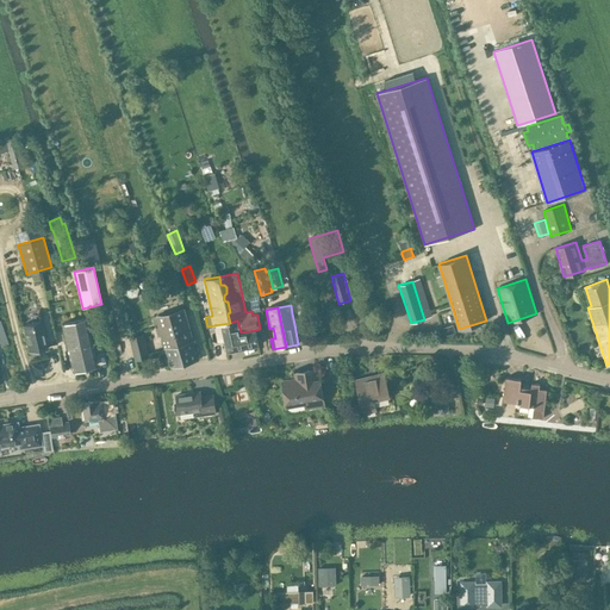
[(172,366),(198,359),(185,310),(157,317),(172,366)]
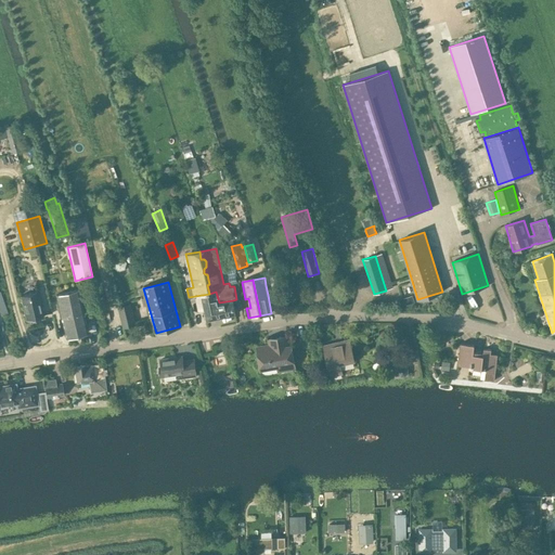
[(78,288),(56,294),(66,337),(88,332),(78,288)]
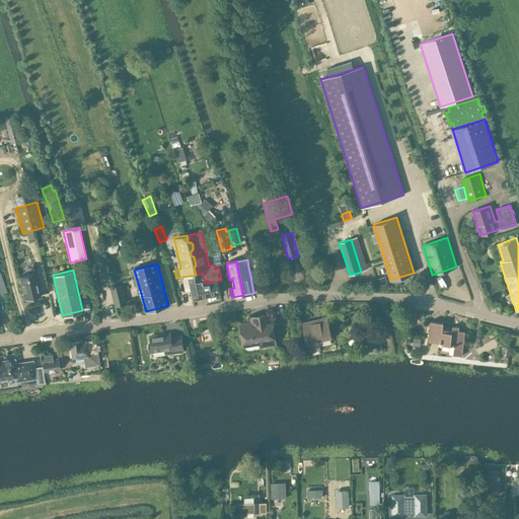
[(24,300),(41,296),(35,273),(19,276),(24,300)]
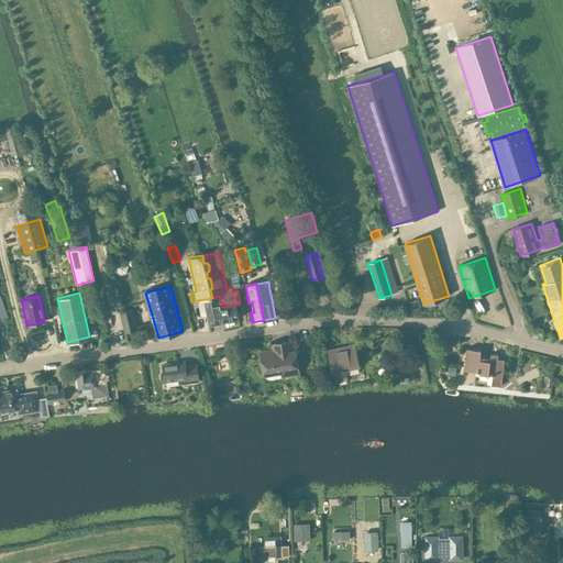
[(239,318),(236,305),(222,307),(219,296),(212,298),(206,299),(210,324),(239,318)]
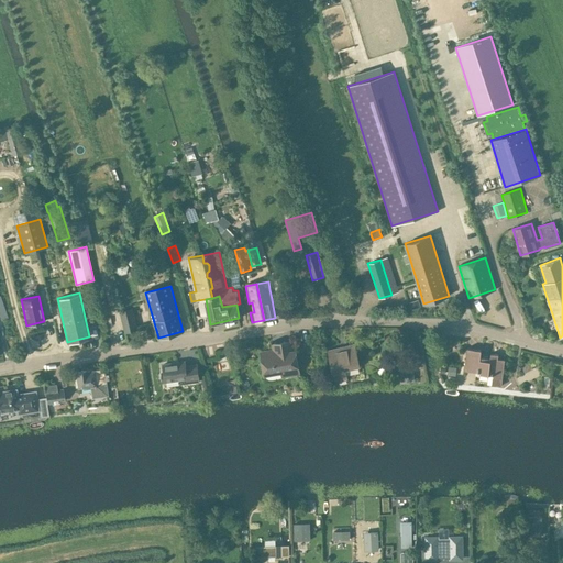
[(418,300),(409,302),(411,310),(420,307),(418,300)]
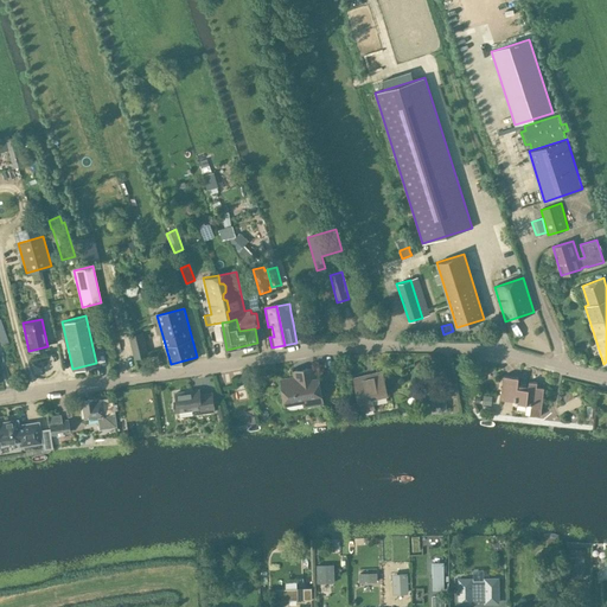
[(144,331),(128,334),(134,358),(149,355),(144,331)]
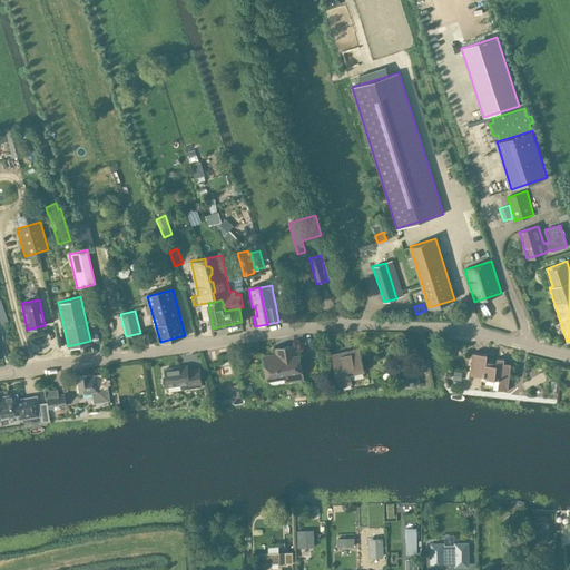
[(296,344),(275,347),(276,353),(264,355),(267,380),(285,376),(286,381),(304,377),(300,353),(297,354),(296,344)]
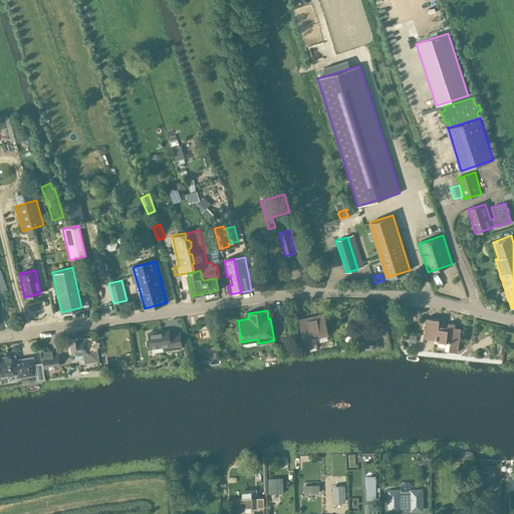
[(316,337),(329,334),(324,313),(299,319),(307,348),(318,345),(316,337)]
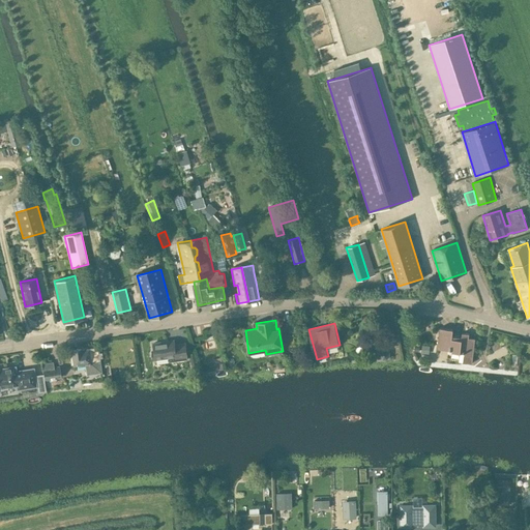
[(453,329),(440,327),(437,348),(452,349),(451,352),(461,353),(464,353),(463,361),(472,363),(475,339),(469,337),(469,333),(462,332),(462,336),(452,335),(453,329)]
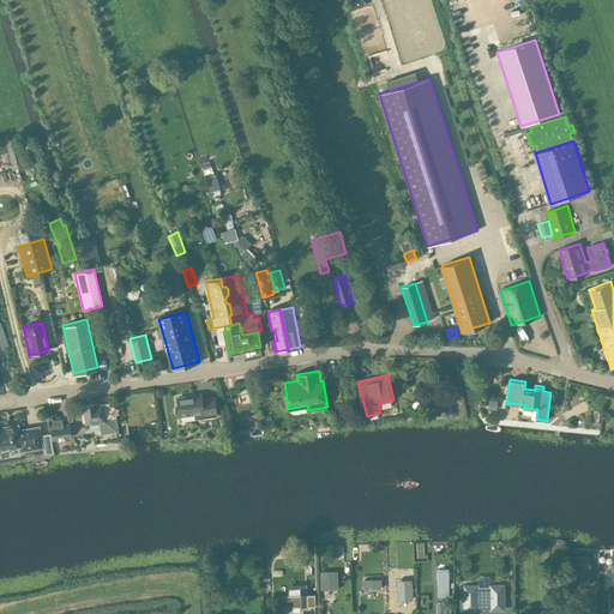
[(175,410),(175,413),(176,415),(179,416),(179,417),(196,414),(196,419),(217,416),(215,397),(203,399),(202,393),(178,397),(179,405),(176,407),(175,409),(175,410)]
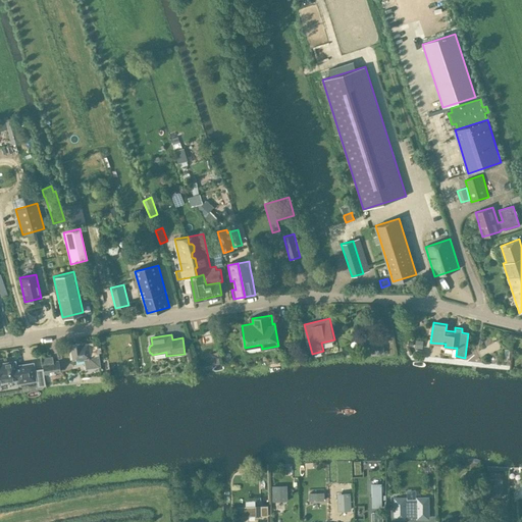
[(416,340),(415,348),(423,348),(424,341),(416,340)]
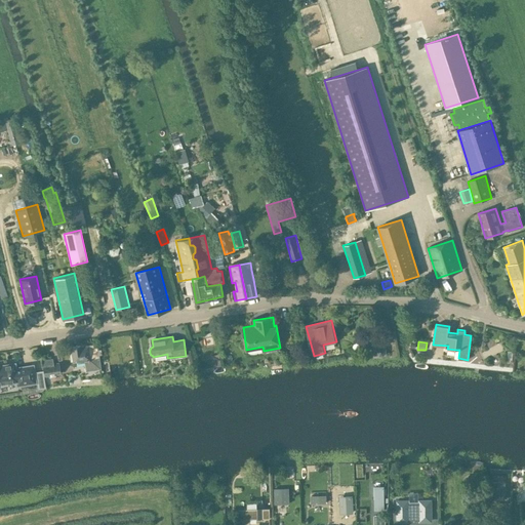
[(73,362),(84,360),(86,370),(101,368),(96,344),(81,347),(81,345),(71,346),(72,352),(70,353),(71,361),(73,360),(73,362)]
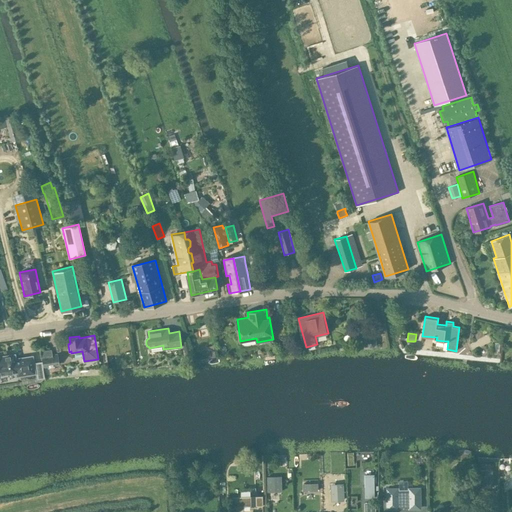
[(370,336),(366,340),(367,344),(370,347),(374,347),(377,344),(377,339),(374,336),(370,336)]
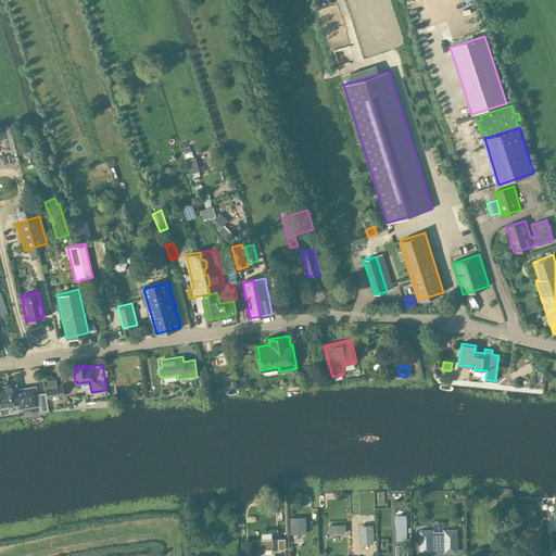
[(204,370),(198,371),(201,387),(207,386),(204,370)]
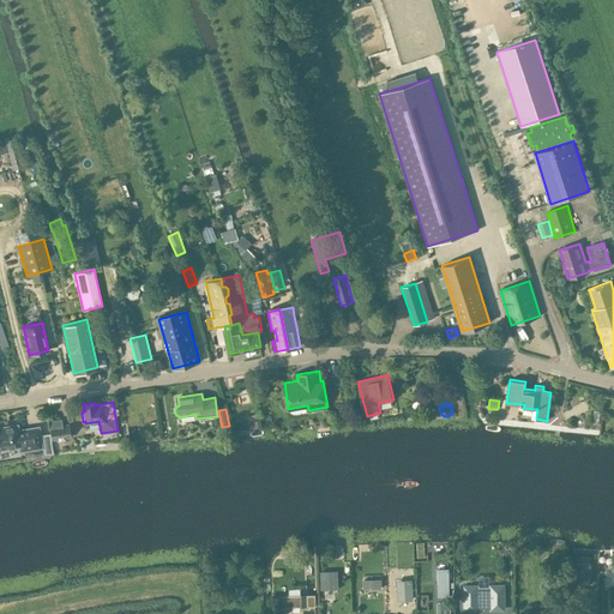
[(68,423),(49,426),(52,439),(71,438),(68,423)]
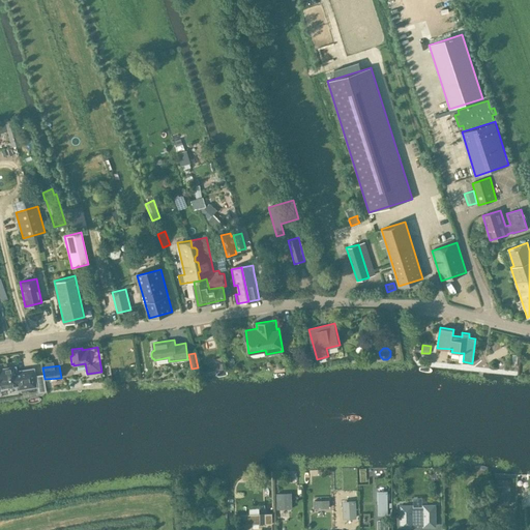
[(0,369),(0,387),(17,385),(17,389),(35,386),(33,369),(16,372),(15,366),(0,369)]
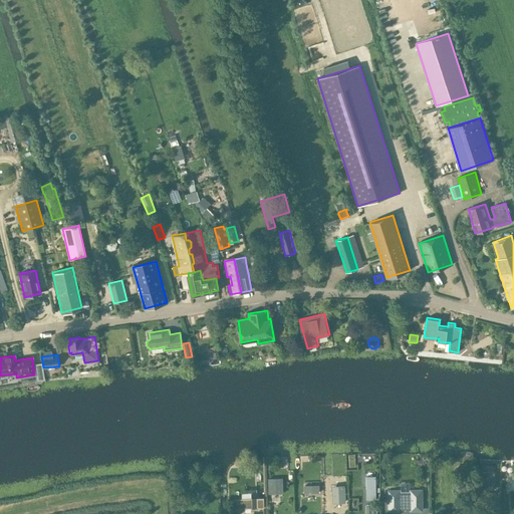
[(498,472),(488,472),(487,490),(498,490),(498,472)]
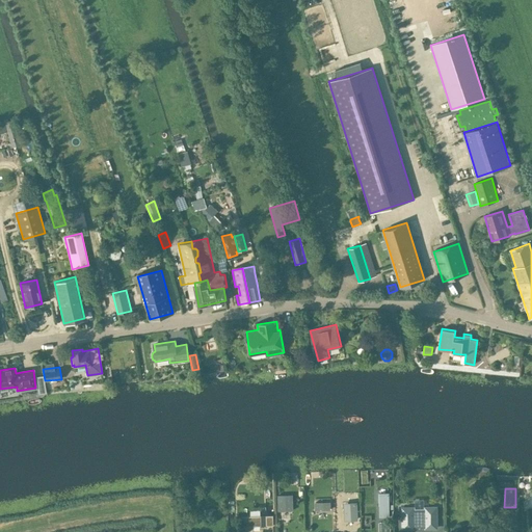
[(388,496),(377,496),(378,520),(389,520),(388,496)]
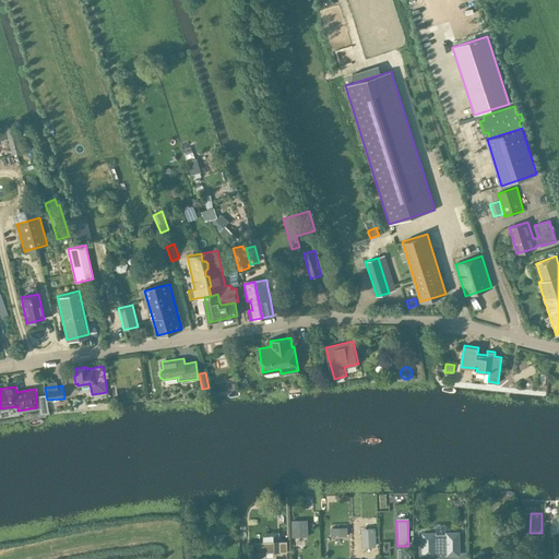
[(347,527),(331,527),(331,536),(347,535),(347,527)]
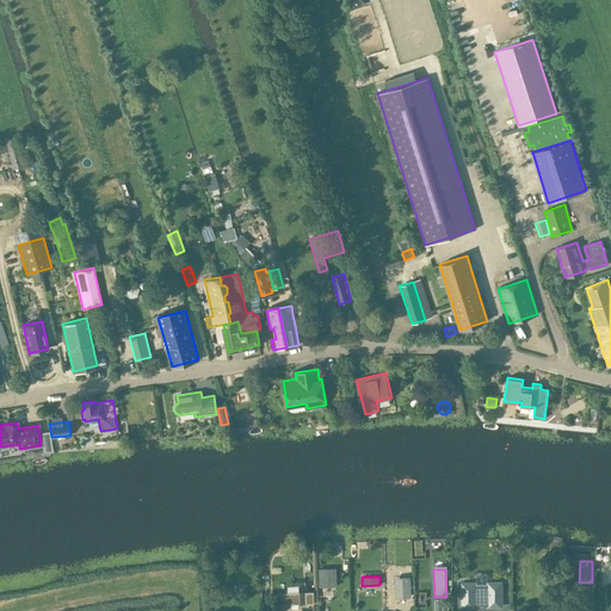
[(409,578),(395,578),(396,598),(411,597),(409,578)]
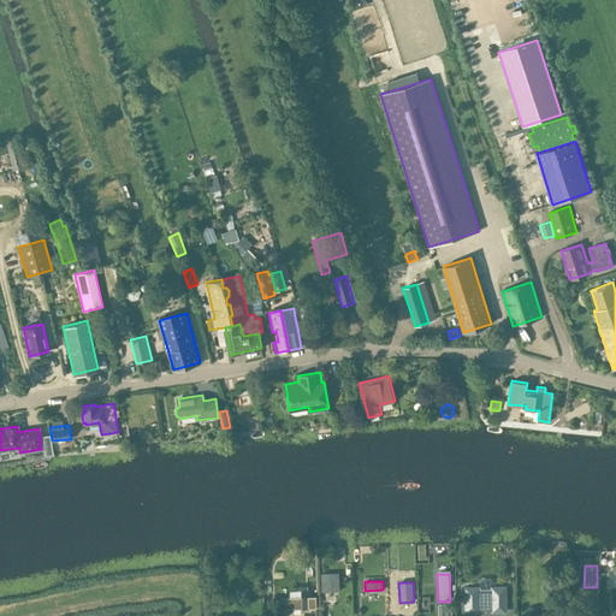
[(480,610),(487,609),(486,590),(479,590),(479,587),(467,588),(468,611),(469,611),(469,612),(478,611),(478,610),(480,610)]
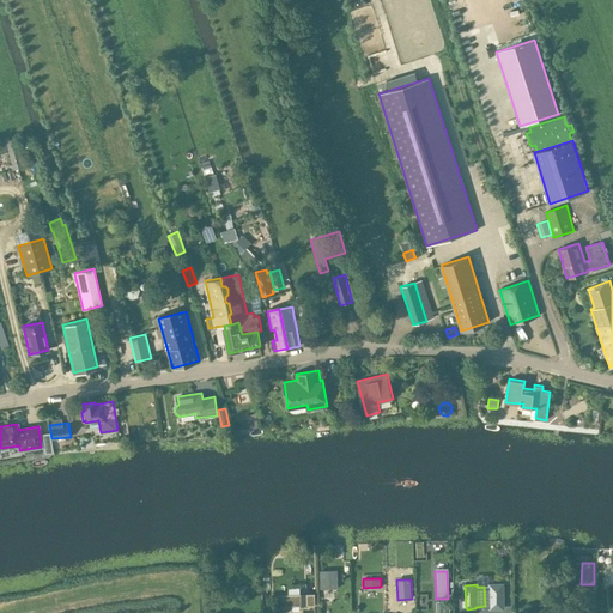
[(484,587),(485,606),(492,606),(492,607),(495,607),(495,608),(503,608),(503,607),(504,607),(504,584),(492,584),(492,587),(484,587)]
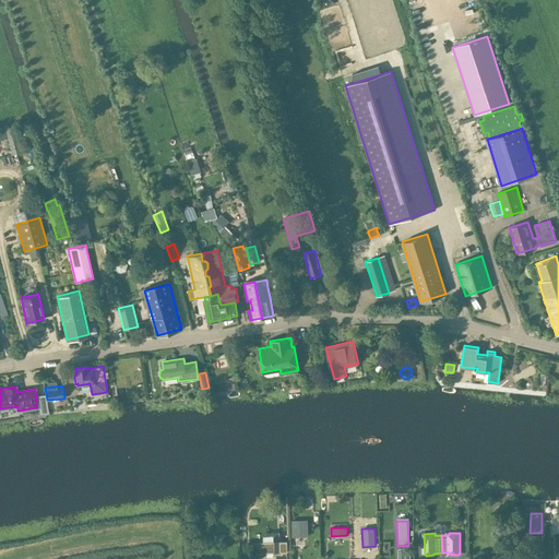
[(274,542),(256,543),(256,552),(274,552),(274,542)]
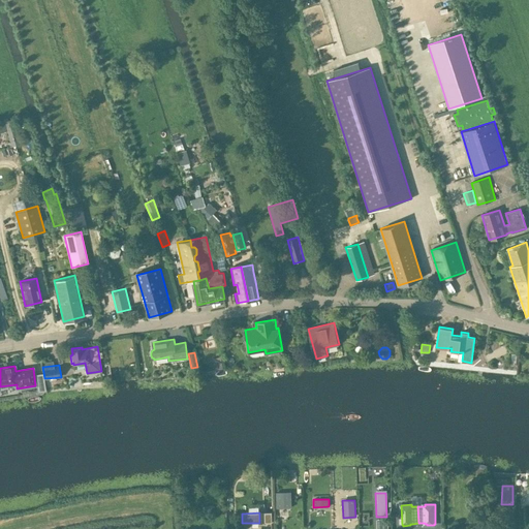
[(387,520),(376,520),(376,528),(379,528),(387,528),(387,520)]
